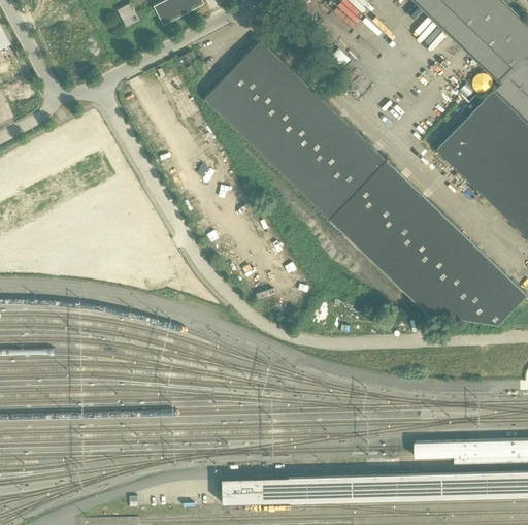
[(166,0),(154,6),(163,26),(205,6),(202,0),(166,0)]
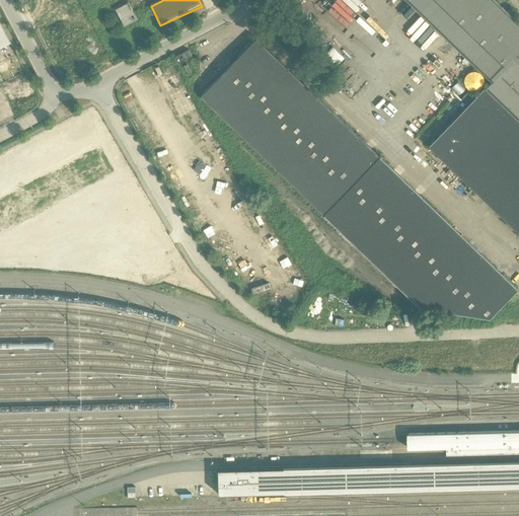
[(402,0),(492,84),(485,91),(485,90),(474,100),(467,94),(460,102),(466,108),(428,149),(451,172),(518,236),(518,26),(491,0),(402,0)]
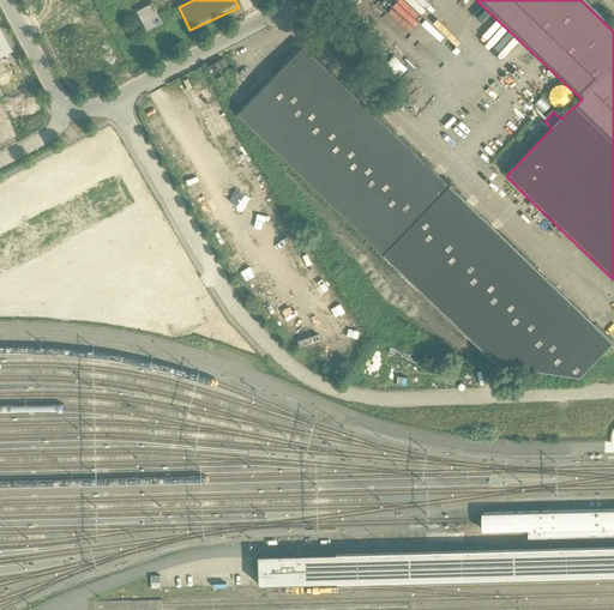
[(155,5),(137,11),(145,32),(162,26),(155,5)]
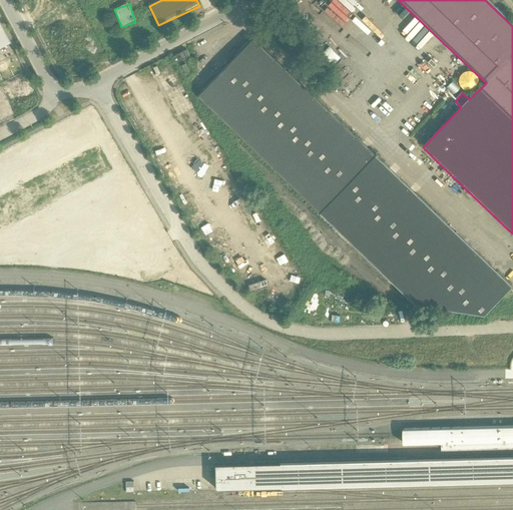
[(0,49),(10,45),(0,25),(0,49)]
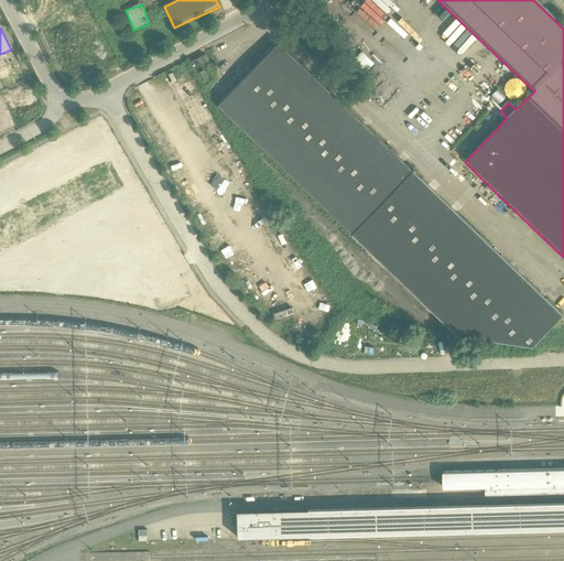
[(356,241),(444,326),(456,337),(532,349),(562,317),(412,173),(278,44),(217,108),(356,241)]
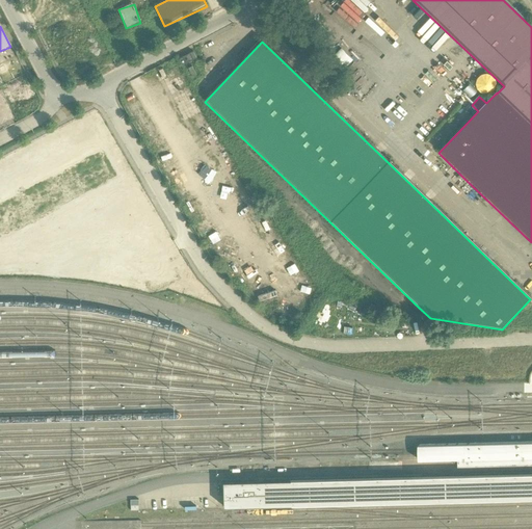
[(193,54),(179,61),(183,68),(196,60),(193,54)]
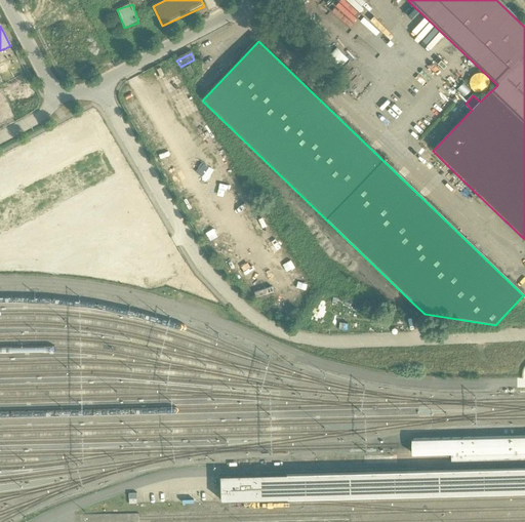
[(487,80),(486,79),(486,78),(485,77),(484,77),(482,76),(481,76),(480,76),(479,75),(478,76),(477,76),(475,76),(474,77),(473,78),(472,78),(472,79),(471,80),(470,81),(470,83),(470,84),(470,85),(470,86),(470,87),(471,89),(471,90),(472,91),(473,92),(474,92),(475,93),(476,93),(477,94),(478,94),(479,94),(481,94),(482,94),(483,93),(484,93),(485,92),(486,91),(487,90),(487,89),(488,88),(488,87),(488,86),(488,85),(488,83),(488,82),(488,81),(487,80)]
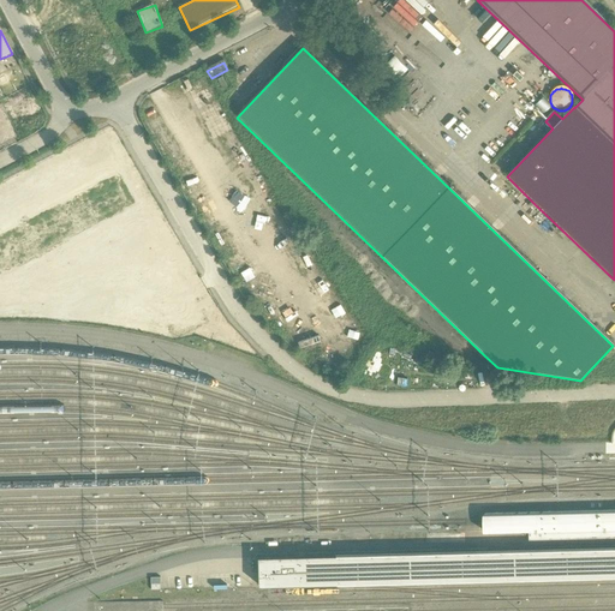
[(604,357),(609,361),(614,354),(614,348),(614,347),(604,357)]
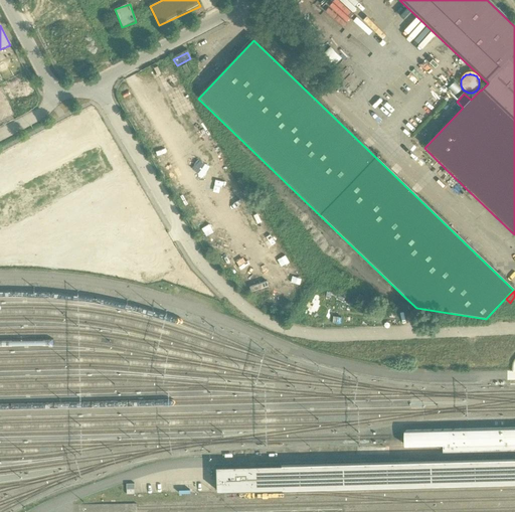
[(403,441),(403,448),(443,447),(443,454),(514,452),(514,430),(403,433),(403,440),(403,441)]
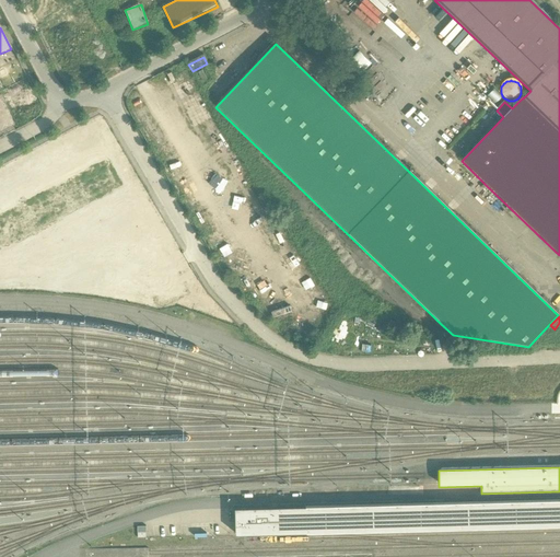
[(559,501),(305,508),(252,510),(234,510),(234,523),(235,536),(258,535),(306,534),(559,528),(559,501)]
